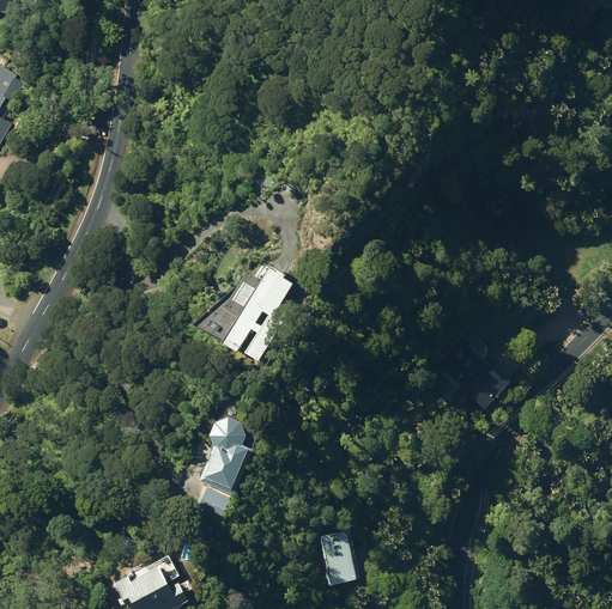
[(0,138),(10,121),(0,115),(0,102),(7,105),(22,83),(11,77),(14,72),(0,65),(0,138)]
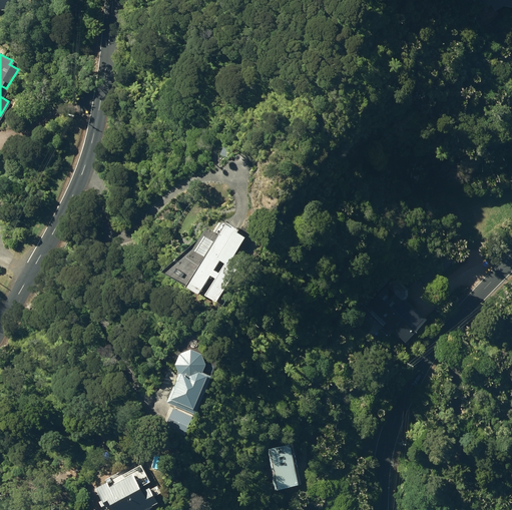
[(186,287),(198,294),(210,274),(215,278),(205,295),(215,301),(240,259),(233,256),(244,236),(236,232),(238,229),(225,222),(218,234),(206,226),(190,253),(201,261),(186,287)]
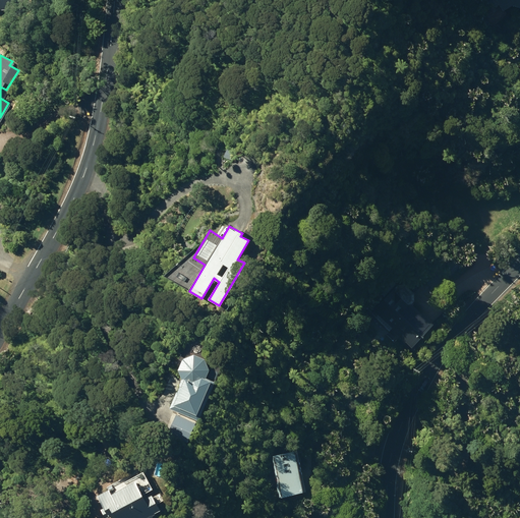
[(373,312),(392,328),(412,347),(434,323),(412,303),(414,300),(414,293),(407,287),(400,287),(395,292),(393,290),(373,312)]
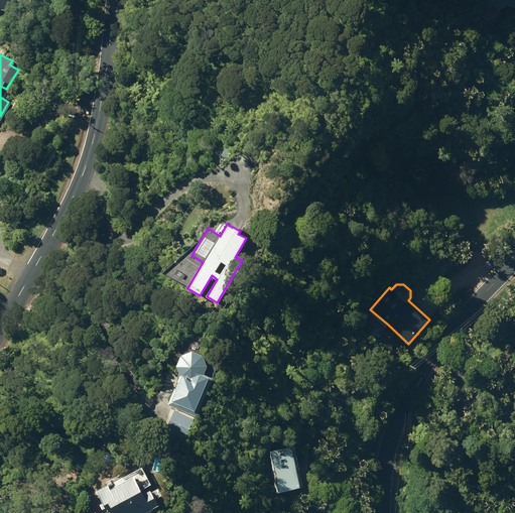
[(180,375),(167,403),(187,411),(196,415),(213,377),(203,373),(206,366),(201,355),(190,351),(180,355),(176,365),(180,375)]
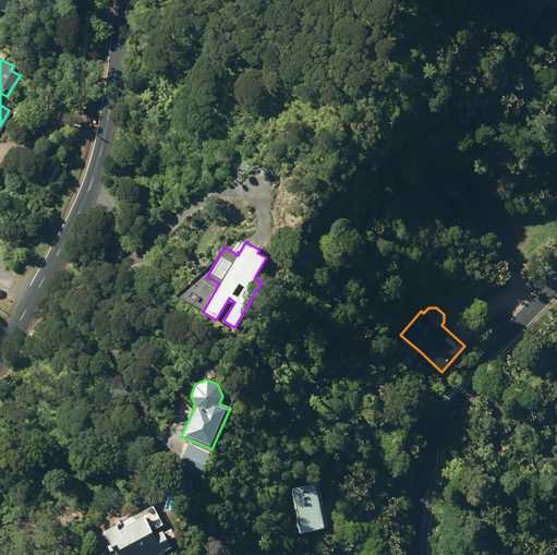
[(208,451),(189,443),(180,462),(200,471),(208,451)]
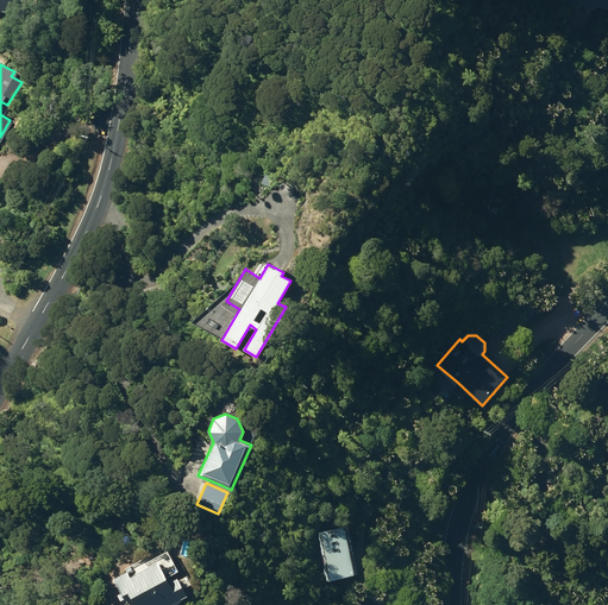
[(317,536),(328,583),(361,574),(349,528),(317,536)]
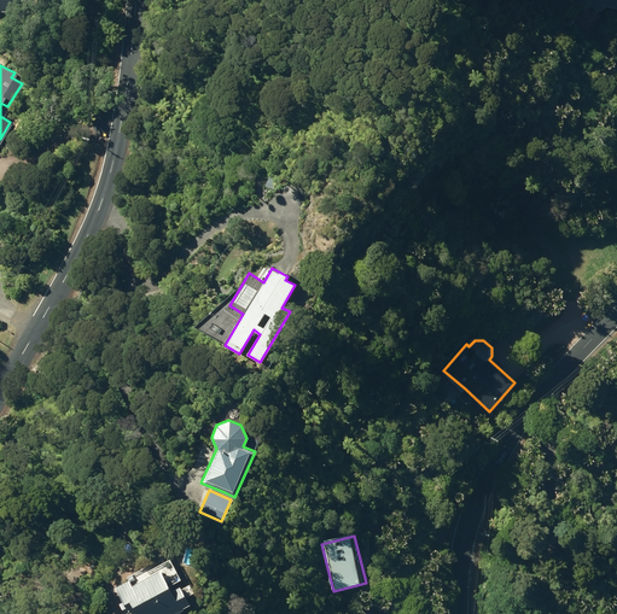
[(123,600),(121,600),(127,612),(135,607),(139,613),(167,613),(188,602),(179,586),(170,591),(159,571),(131,586),(127,580),(116,586),(123,600)]
